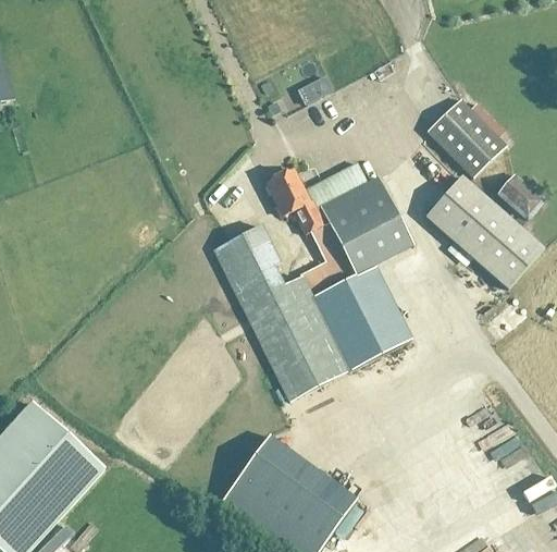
[(0,99),(12,96),(1,58),(0,51),(0,99)]
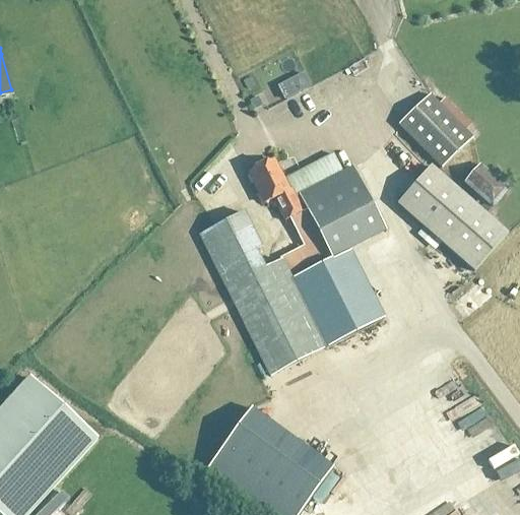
[(299,62),(280,70),(288,88),(307,79),(299,62)]
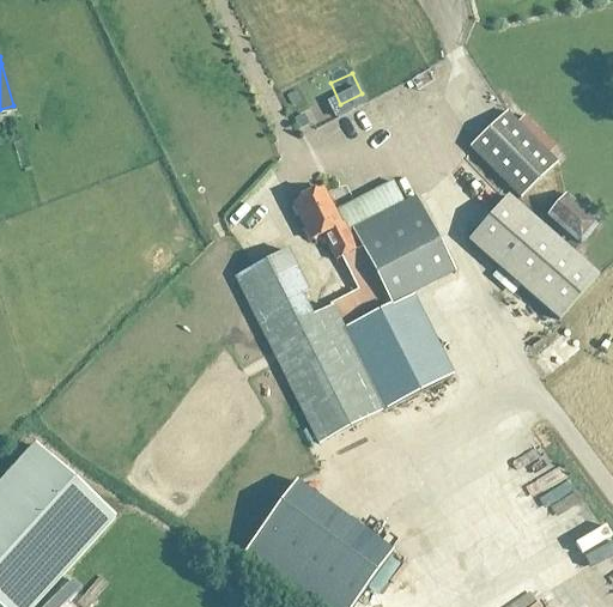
[(557,158),(507,107),(471,143),(521,193),(557,158)]
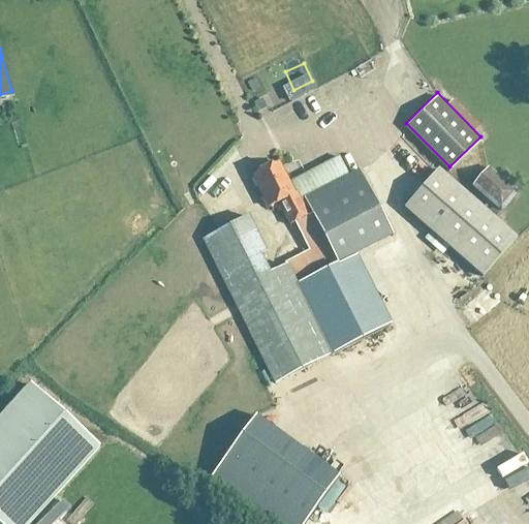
[(316,220),(303,193),(299,195),(294,187),(292,189),(276,158),(252,171),(269,203),(277,197),(288,220),(293,218),(299,228),(316,220)]
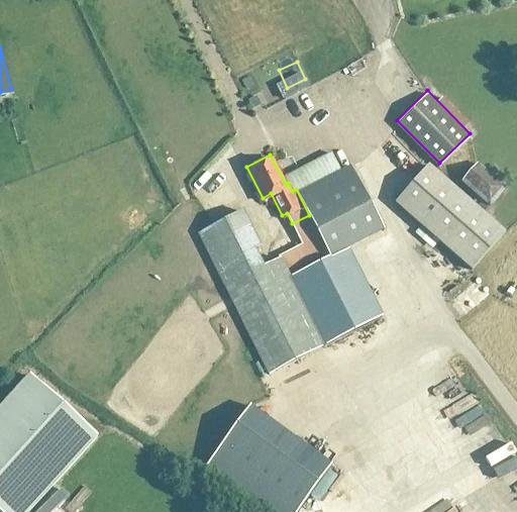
[(477,159),(460,178),(488,202),(505,184),(477,159)]
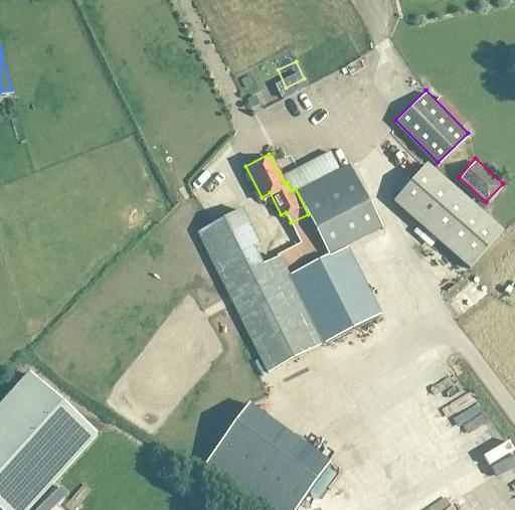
[(268,369),(348,328),(380,312),(351,253),(345,242),(380,224),(372,208),(348,161),(295,188),(308,214),(291,222),(299,239),(273,252),(275,256),(262,262),(252,244),(259,241),(240,206),(197,228),(268,369)]
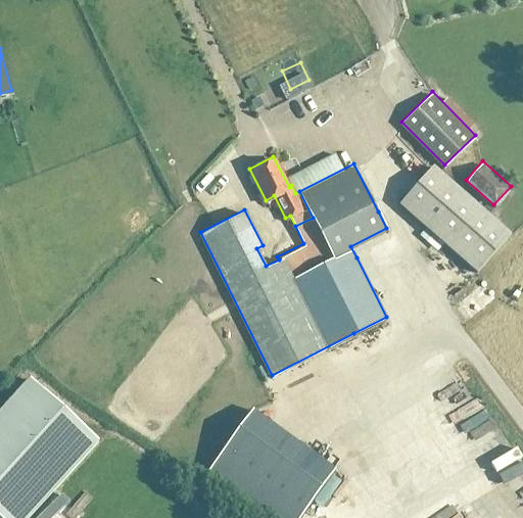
[(402,195),(398,201),(475,269),(480,264),(508,232),(431,163),(402,195)]
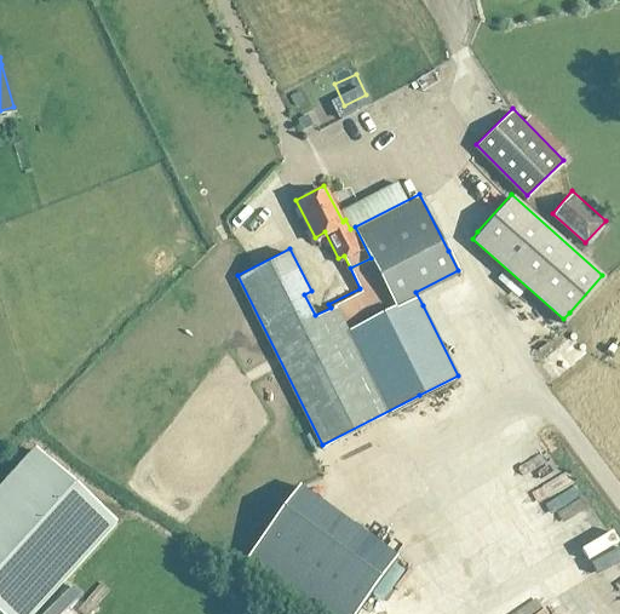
[(28,613),(115,520),(34,446),(0,482),(0,613),(1,613),(28,613)]
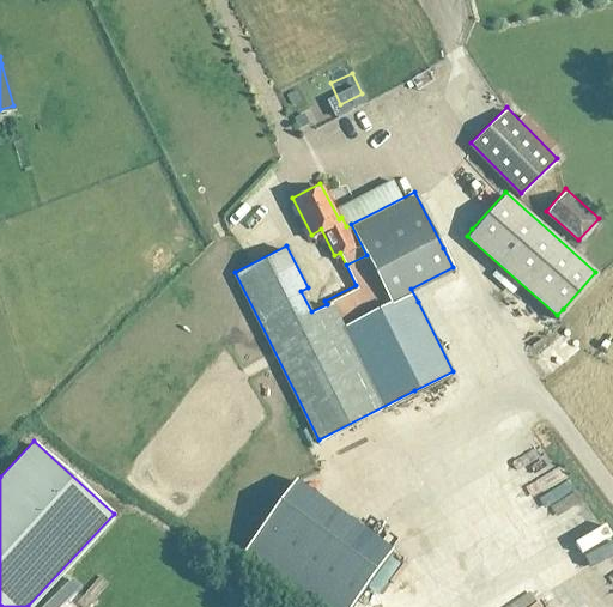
[(514,457),(526,477),(553,460),(542,441),(514,457)]
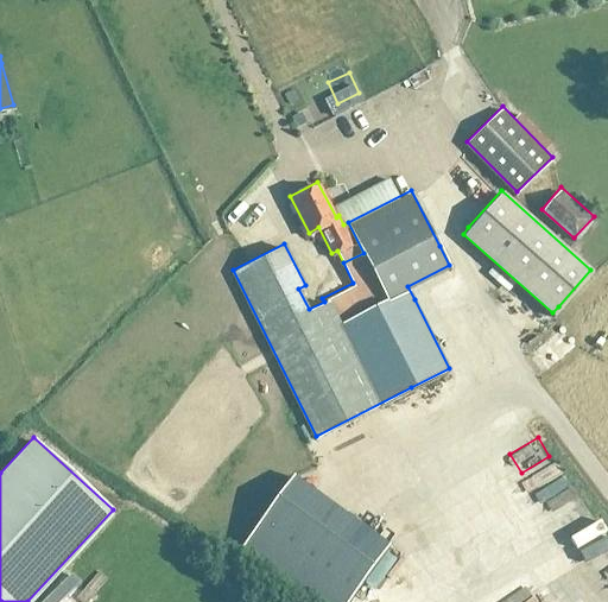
[(521,480),(538,509),(562,495),(546,467),(521,480)]
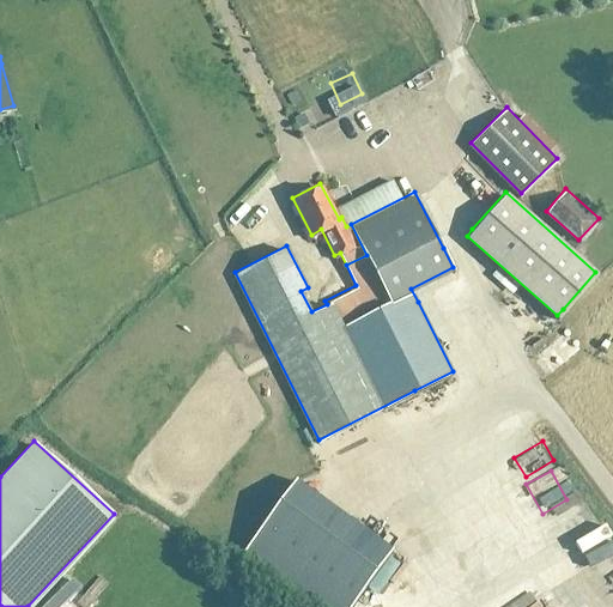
[(295,477),(243,553),(319,606),(354,606),(395,552),(295,477)]
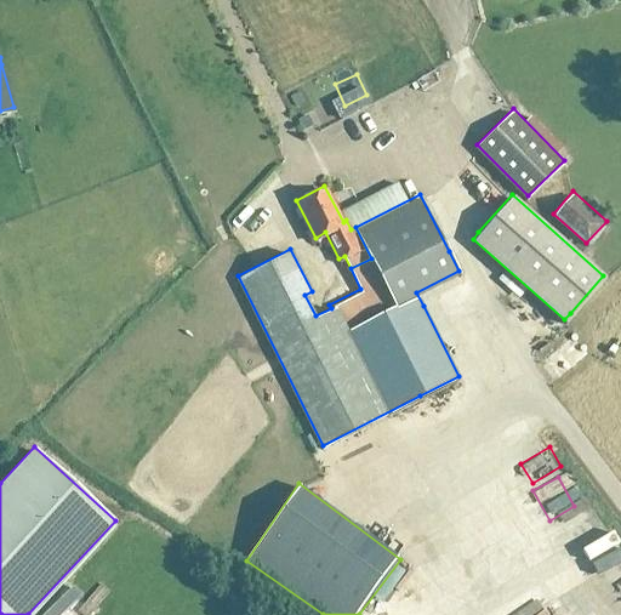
[(603,513),(571,525),(584,558),(615,546),(603,513)]
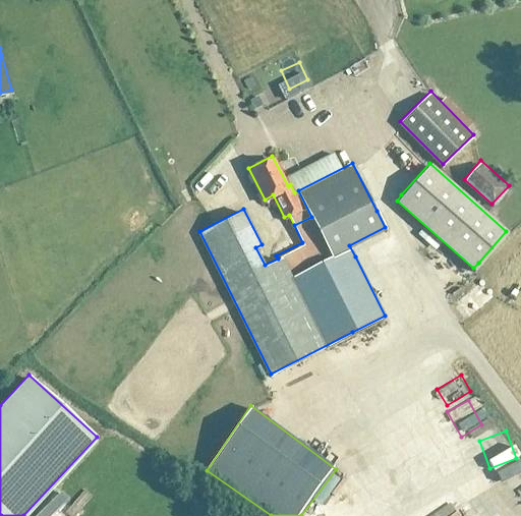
[(520,475),(504,486),(511,497),(520,490),(520,475)]
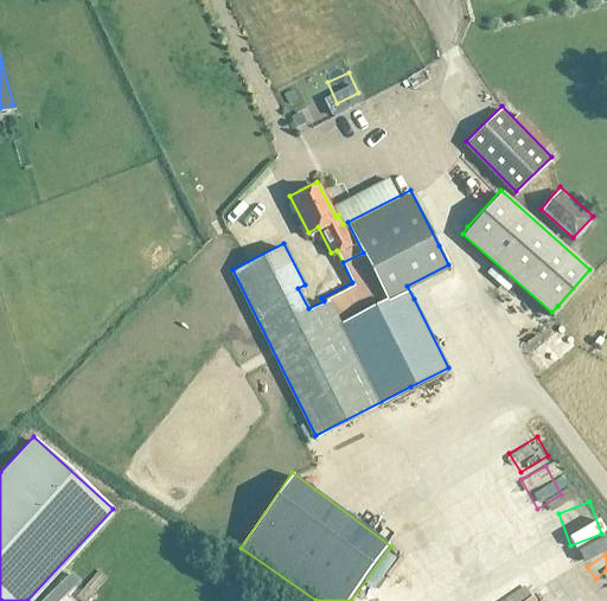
[(526,600),(512,576),(490,589),(496,600),(526,600)]
